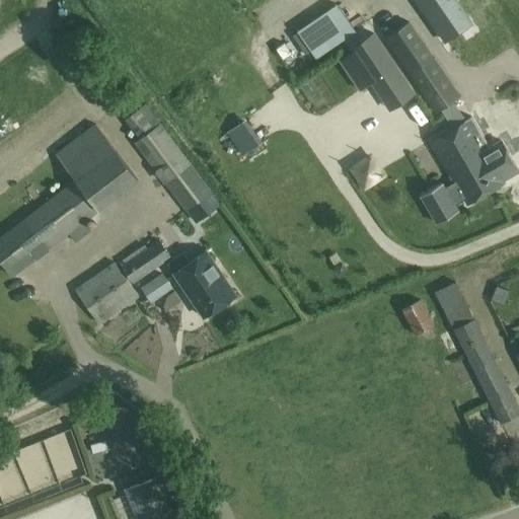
[(415,0),(444,41),(457,30),(455,26),(468,17),(455,0),(415,0)]
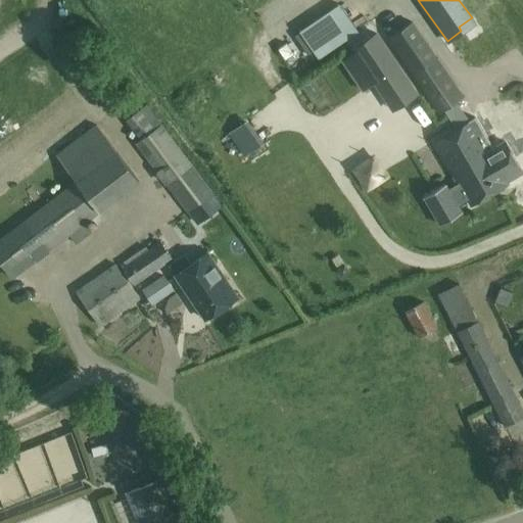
[(314,50),(354,24),(340,3),(300,30),(314,50)]
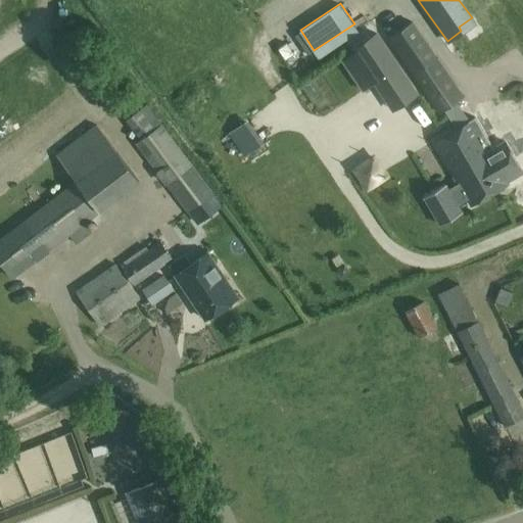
[(462,98),(436,59),(413,22),(388,38),(438,113),(462,98)]
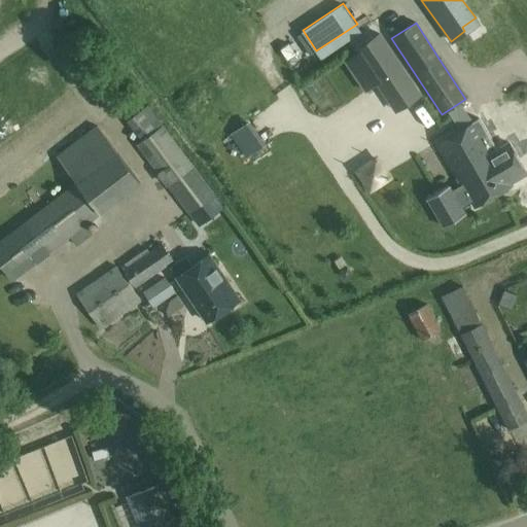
[(355,50),(357,54),(346,61),(365,91),(377,83),(395,110),(420,95),(401,67),(379,34),(355,50)]
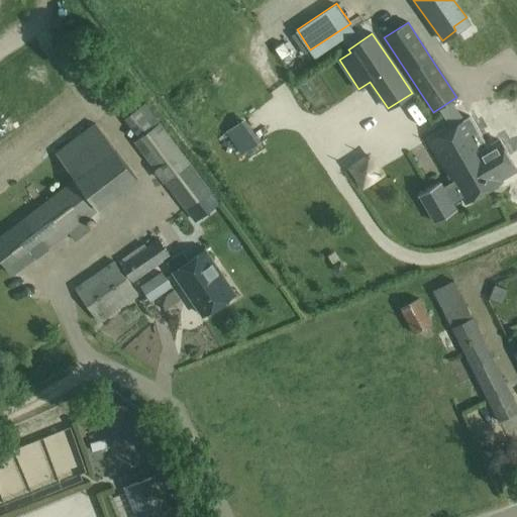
[(137,138),(133,142),(185,209),(208,191),(142,104),(123,119),(137,138)]
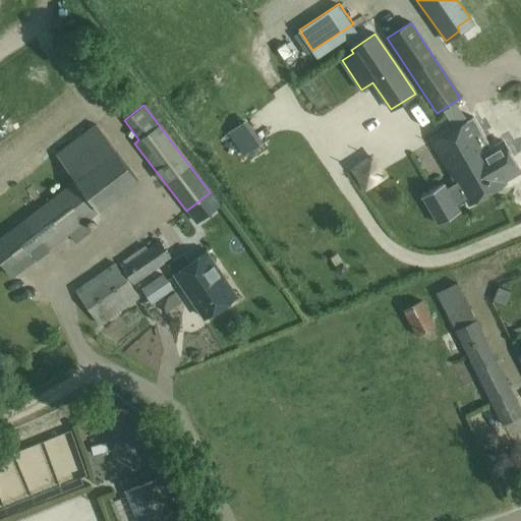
[(488,140),(474,116),(430,142),(456,183),(446,189),(443,184),(421,195),(438,224),(459,212),(455,204),(464,198),(468,206),(505,184),(503,181),(520,171),(503,141),(487,151),(483,143),(488,140)]
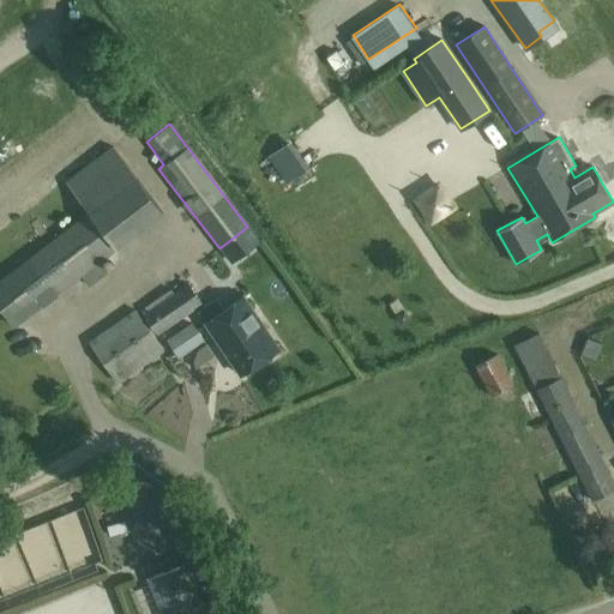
[(65,179),(88,210),(116,248),(163,214),(112,144),(65,179)]
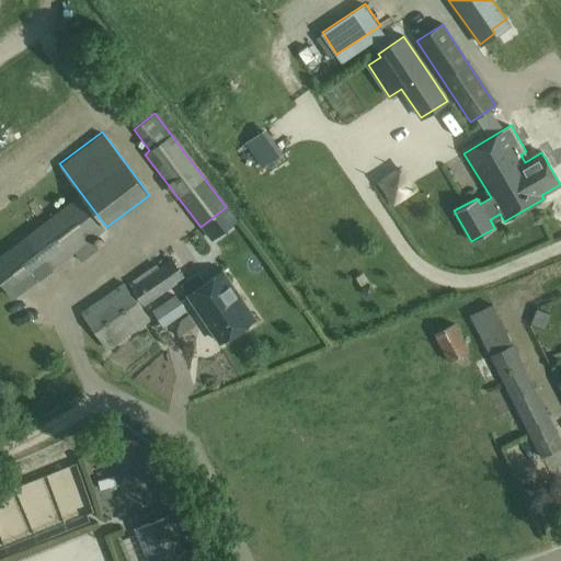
[(400,169),(381,182),(395,202),(395,201),(393,198),(411,186),(412,189),(413,189),(400,169)]
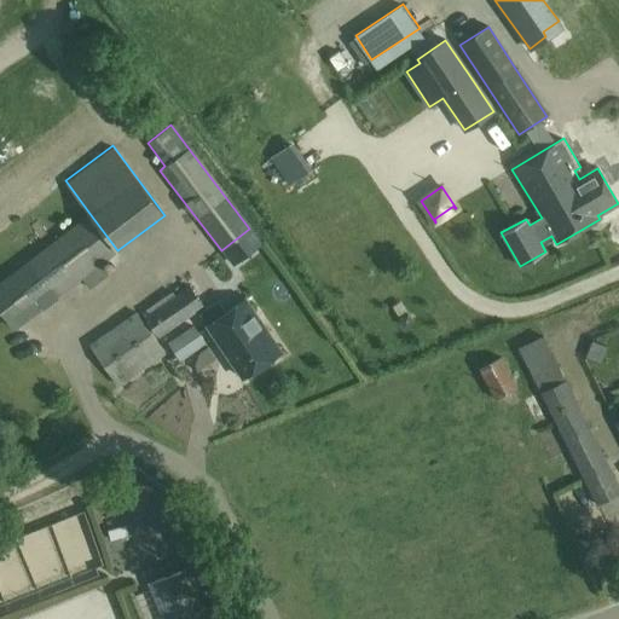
[(0,310),(13,329),(82,277),(90,288),(109,273),(100,262),(117,250),(88,212),(0,278),(0,310)]
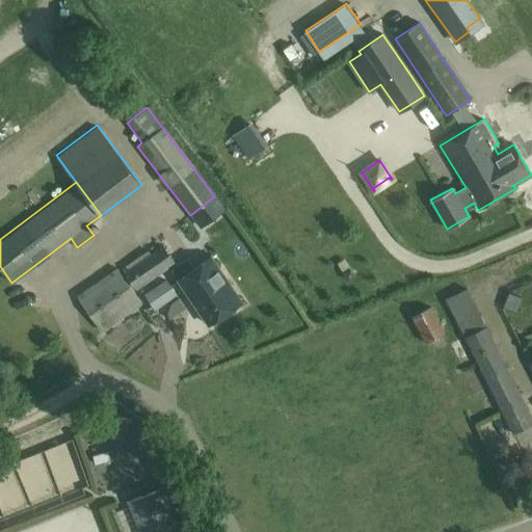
[(158,233),(115,255),(122,265),(163,243),(158,233)]
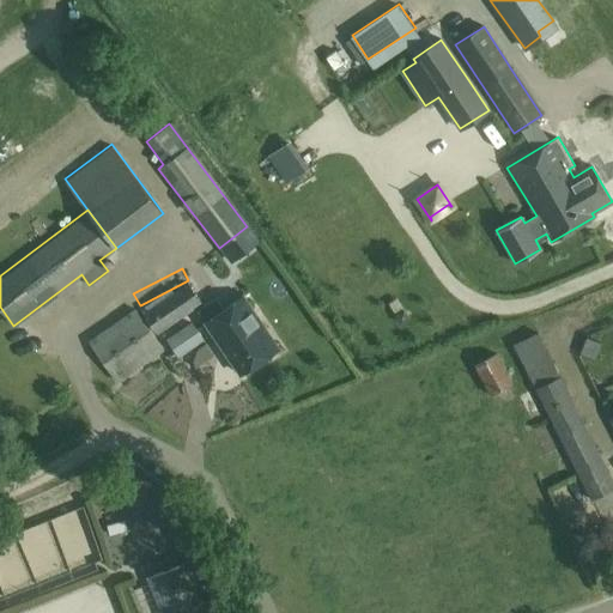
[(158,333),(201,303),(187,281),(143,313),(158,333)]
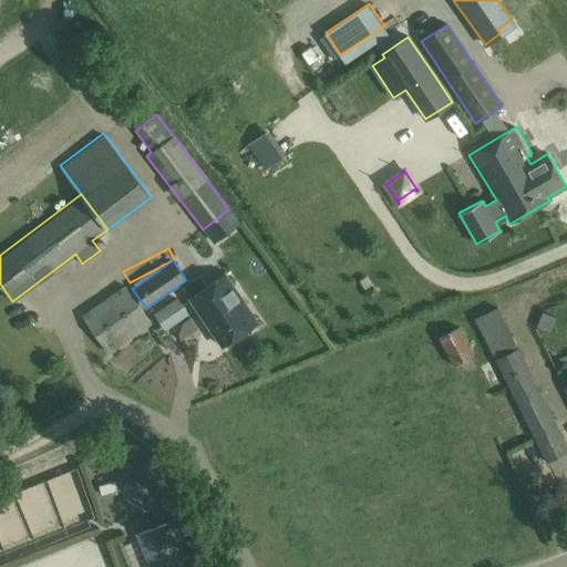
[(222,347),(257,322),(224,275),(207,287),(199,275),(183,286),(191,298),(188,299),(222,347)]
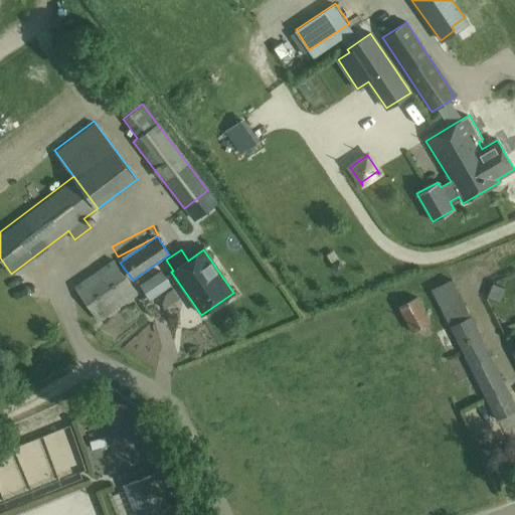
[(74,286),(99,321),(137,294),(113,259),(74,286)]
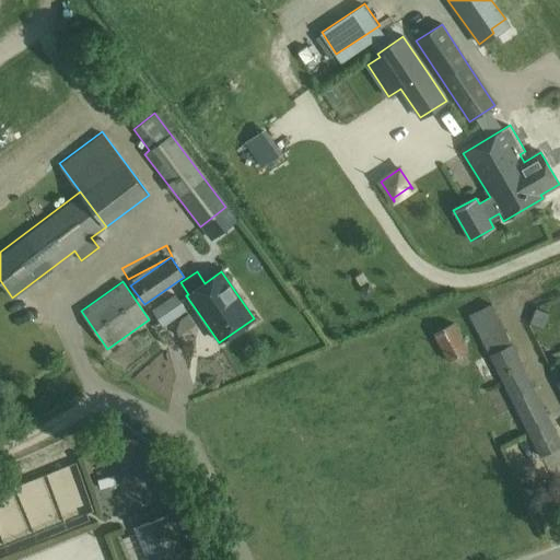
[(528,294),(524,310),(535,313),(539,298),(528,294)]
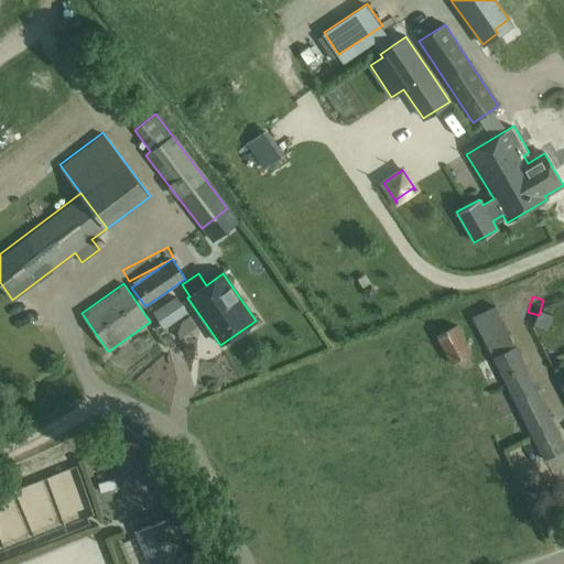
[(164,327),(186,312),(176,297),(154,312),(164,327)]
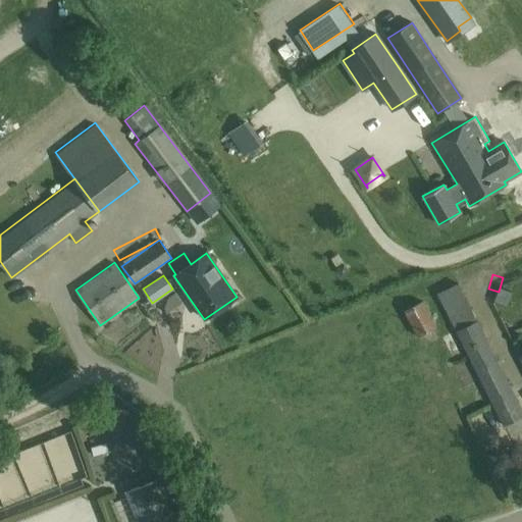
[(521,413),(457,283),(437,294),(503,425),(521,415),(521,413)]
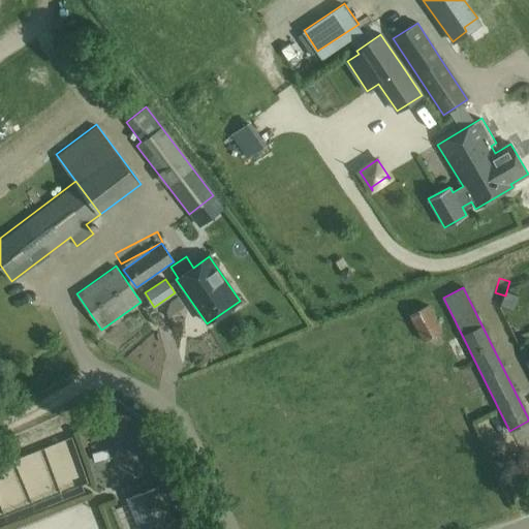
[(440,330),(428,305),(408,315),(422,340),(440,330)]
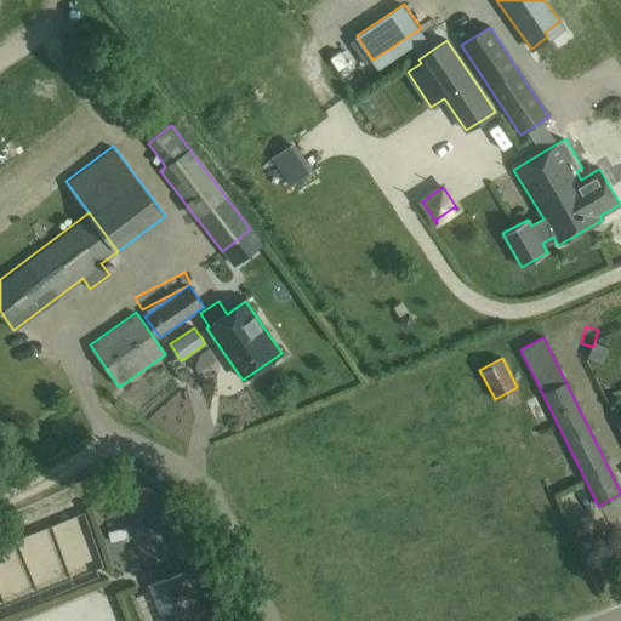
[(543,471),(545,484),(564,482),(563,468),(543,471)]
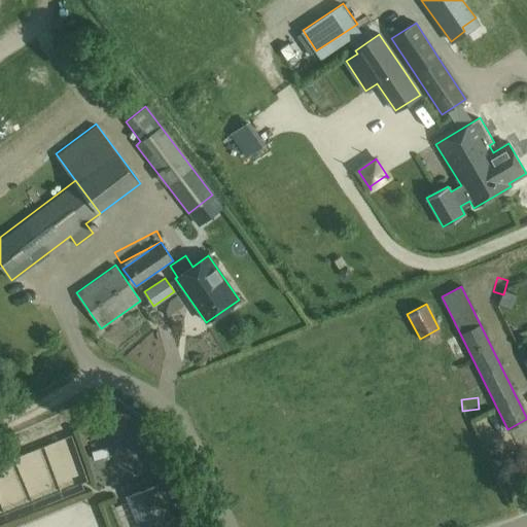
[(65,427),(0,448),(0,494),(78,470),(65,427)]
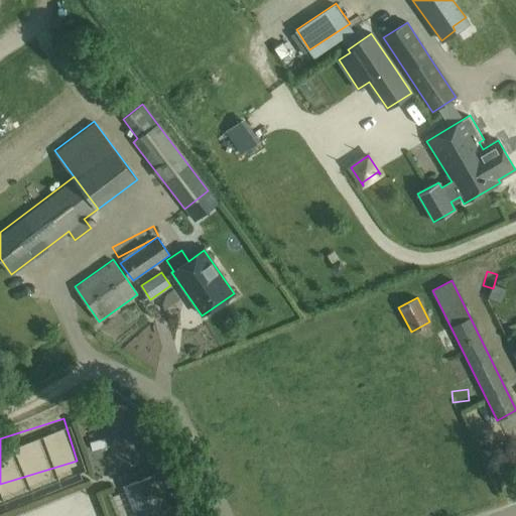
[(152,468),(174,457),(156,423),(134,434),(152,468)]
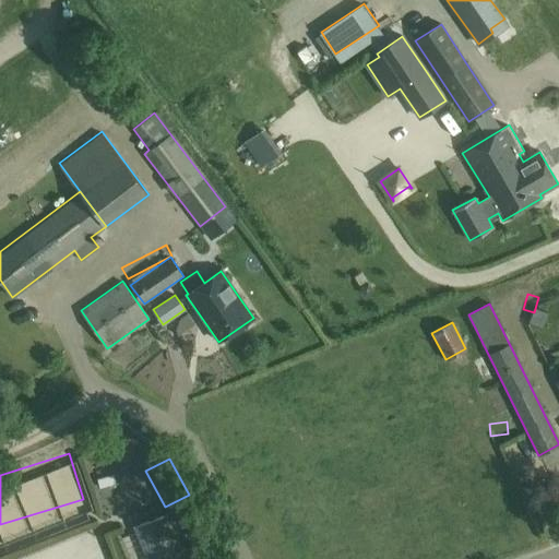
[(186,558),(168,513),(133,527),(145,558),(186,558)]
